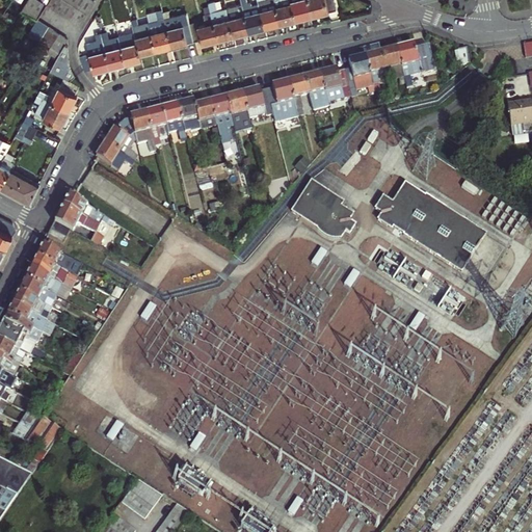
[(38,0),(22,0),(18,8),(34,18),(44,3),(38,0)]
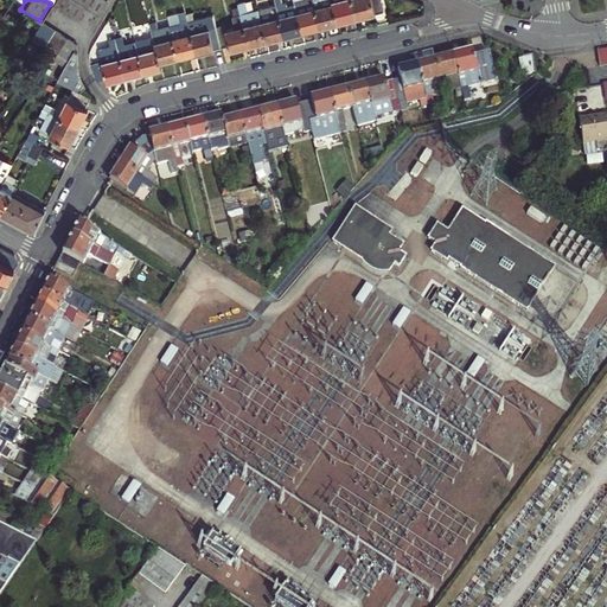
[(80,23),(85,27),(95,13),(102,0),(51,0),(50,4),(58,8),(65,13),(72,18),(80,23)]
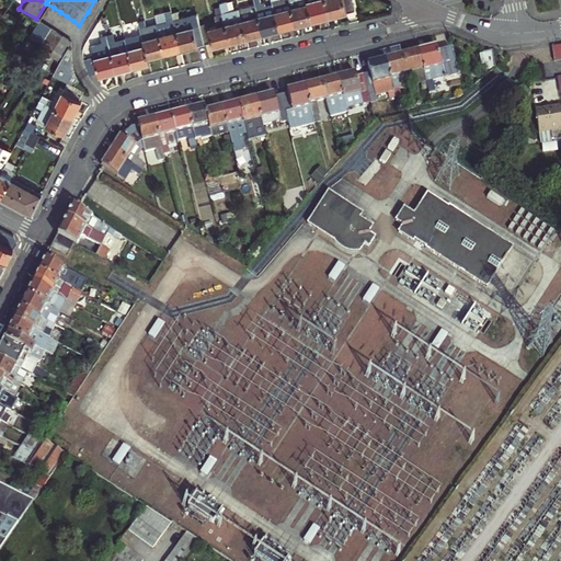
[(267,0),(270,8),(274,25),(284,23),(289,21),(284,0),(267,0)]
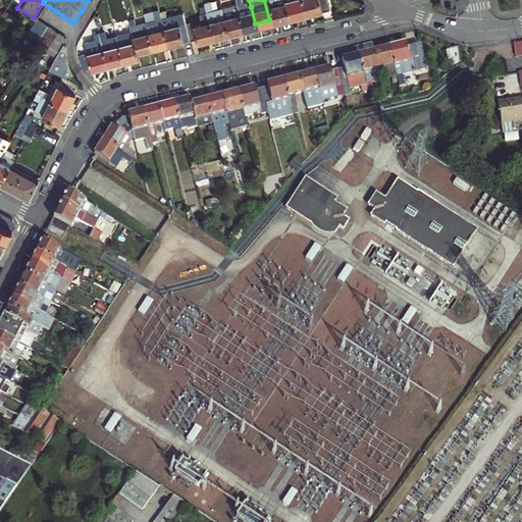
[(264,0),(269,19),(278,17),(284,15),(280,0),(264,0)]
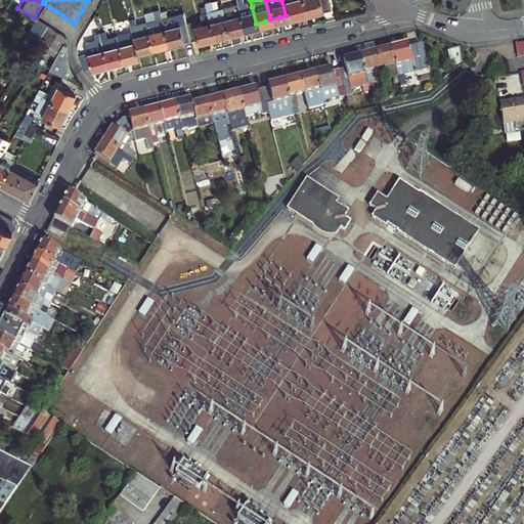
[(298,0),(281,0),(286,15),(294,13),(302,11),(298,0)]
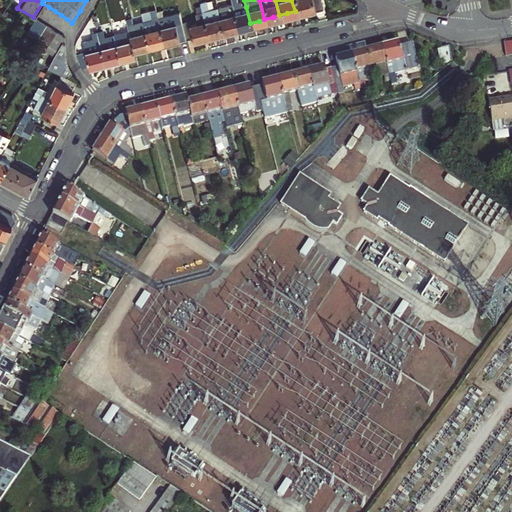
[(291,0),(295,11),(301,9),(317,5),(315,0),(291,0)]
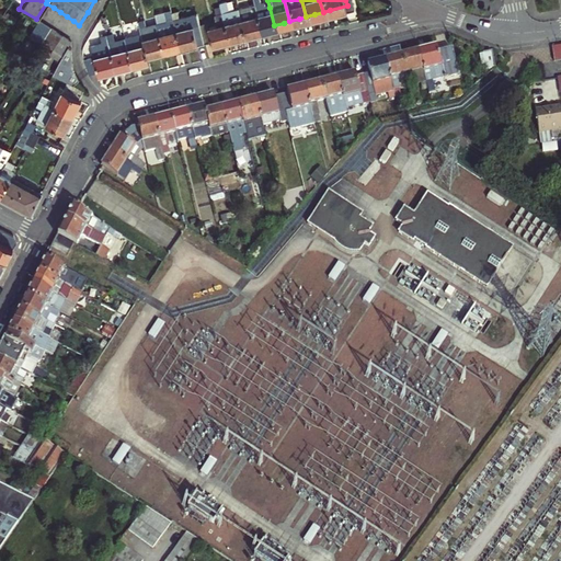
[(270,8),(252,12),(258,30),(267,27),(274,25),(270,8)]
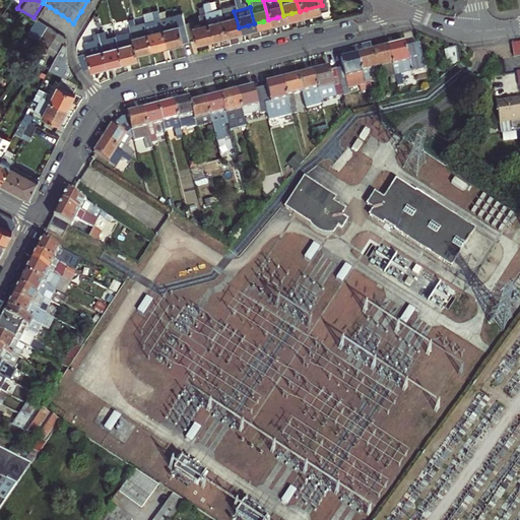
[(160,8),(154,10),(163,43),(176,40),(184,37),(180,21),(178,11),(163,15),(160,8)]
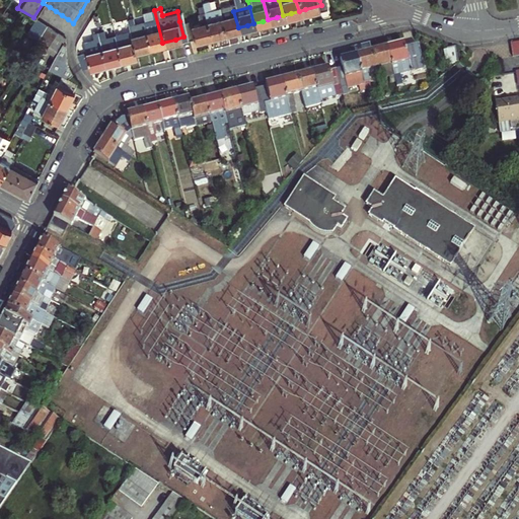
[(151,17),(141,20),(147,47),(156,44),(162,43),(154,10),(149,11),(151,17)]
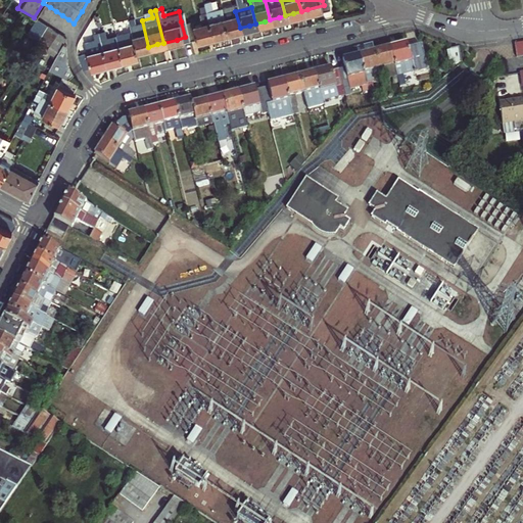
[(220,15),(224,32),(232,30),(240,28),(235,11),(220,15)]
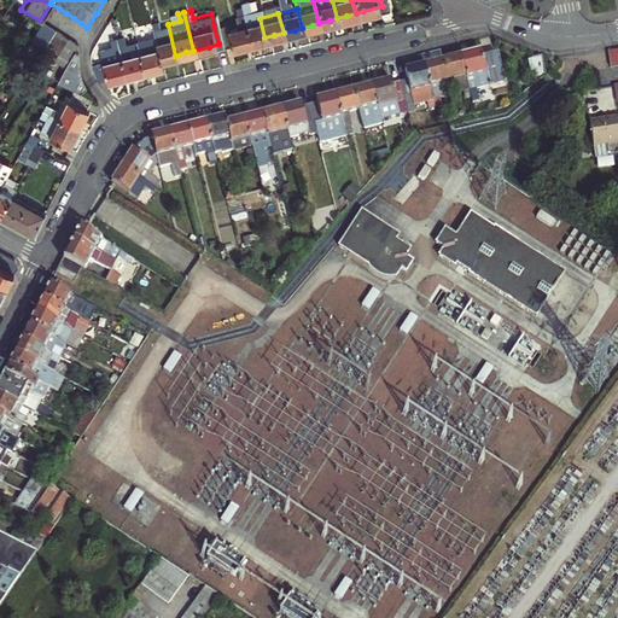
[(264,38),(260,18),(242,23),(246,42),(257,40),(264,38)]
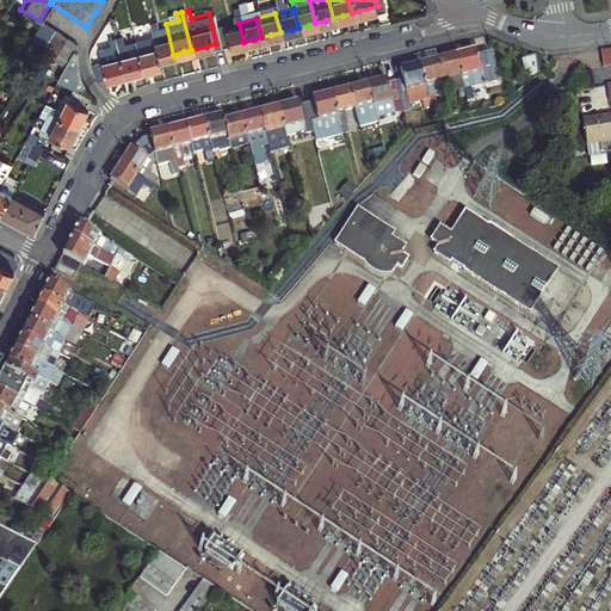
[(147,29),(149,35),(155,60),(166,56),(173,55),(166,24),(154,28),(152,19),(146,20),(147,29)]
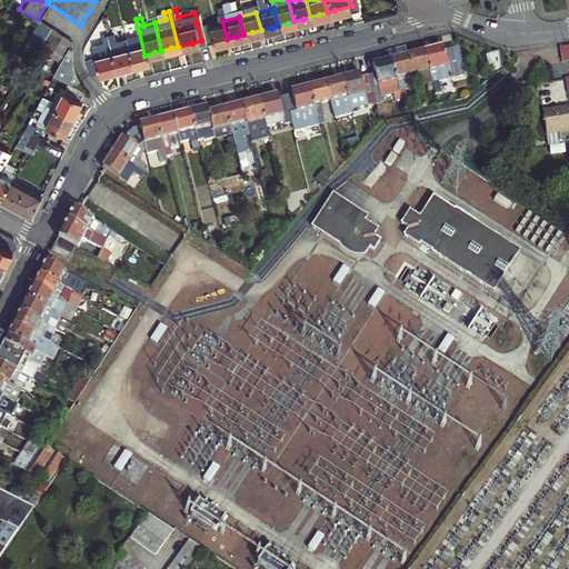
[(27,33),(39,40),(48,26),(37,19),(27,33)]
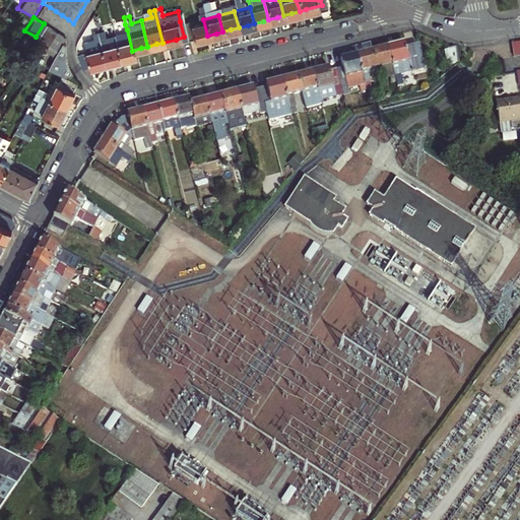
[(187,19),(180,21),(184,37),(191,36),(192,40),(198,39),(207,36),(203,19),(188,23),(187,19)]
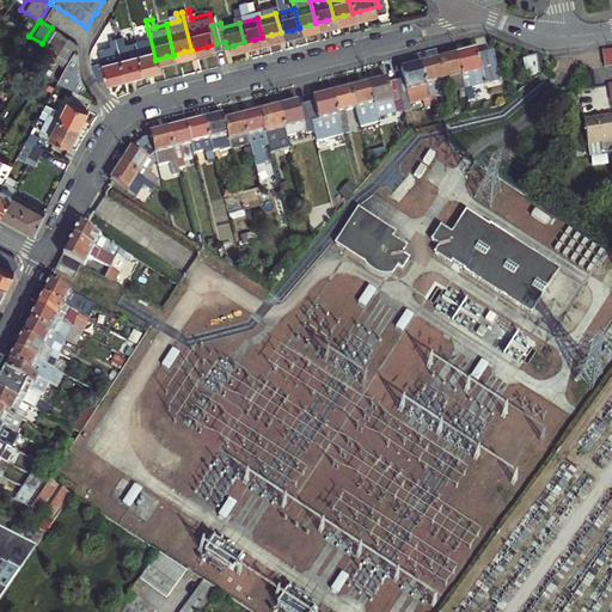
[(54,50),(63,35),(51,28),(42,43),(54,50)]
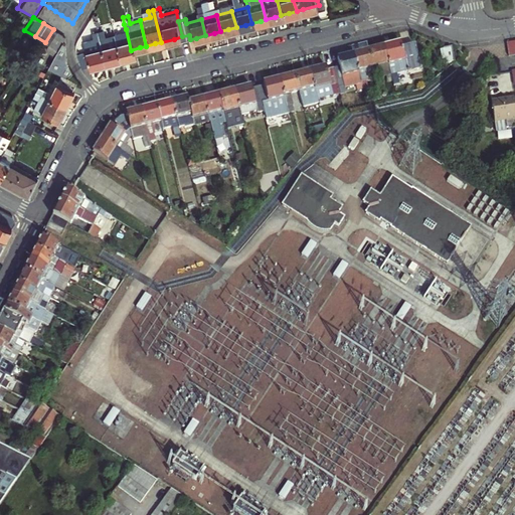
[(93,29),(102,62),(111,60),(117,58),(110,33),(101,35),(99,27),(93,29)]
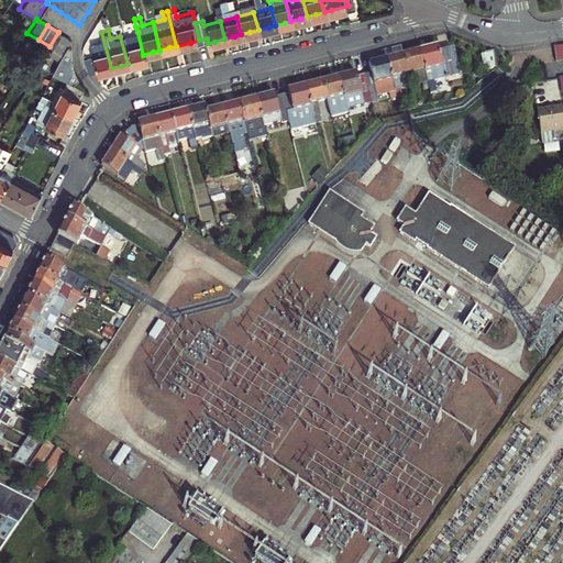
[(68,39),(58,32),(50,46),(47,51),(58,57),(66,42),(68,39)]
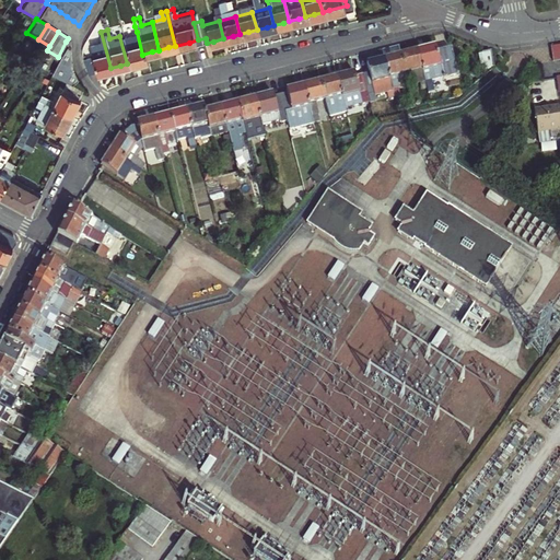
[(94,69),(94,72),(106,69),(111,68),(101,32),(96,33),(98,42),(88,45),(90,55),(82,57),(86,71),(94,69)]
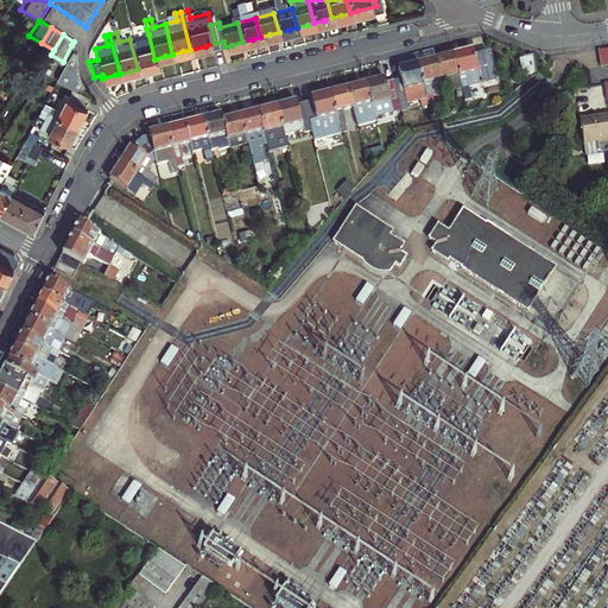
[(149,35),(130,39),(138,69),(147,67),(156,64),(154,59),(149,35)]
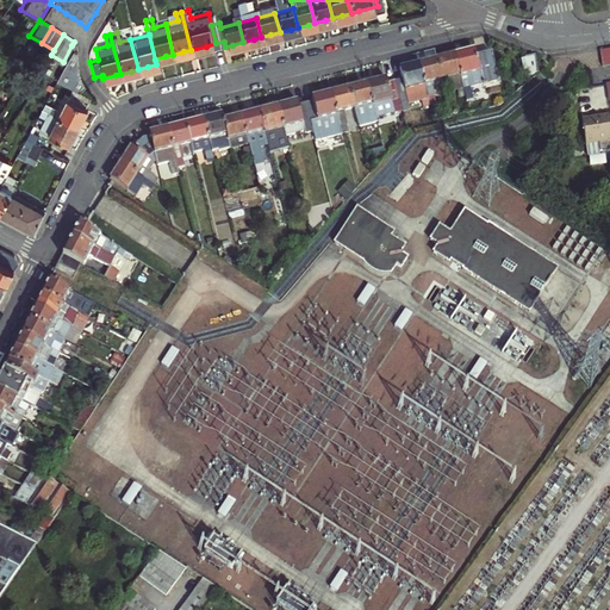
[(55,78),(76,89),(85,81),(82,78),(80,73),(79,68),(78,64),(76,58),(75,54),(75,48),(72,45),(63,62),(55,78)]
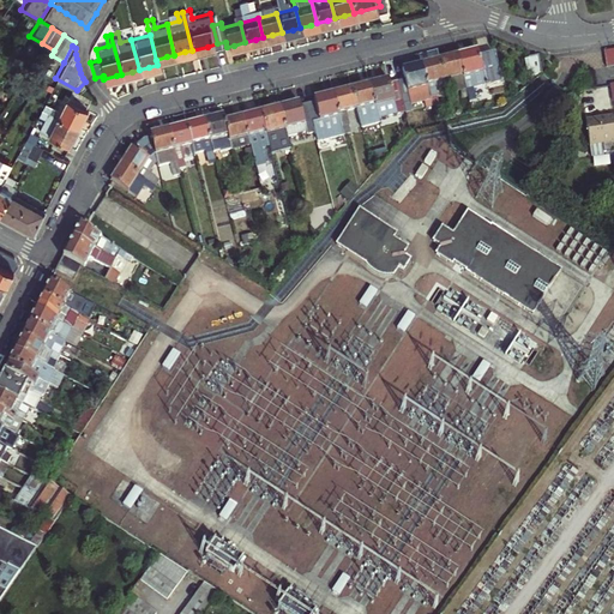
[(473,54),(470,47),(467,48),(452,52),(464,92),(470,91),(468,84),(493,78),(486,50),(473,54)]
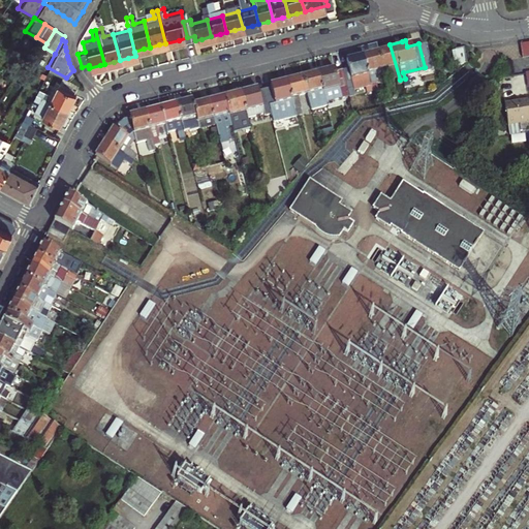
[(394,82),(400,80),(390,44),(381,47),(373,49),(377,64),(381,78),(393,75),(394,82)]
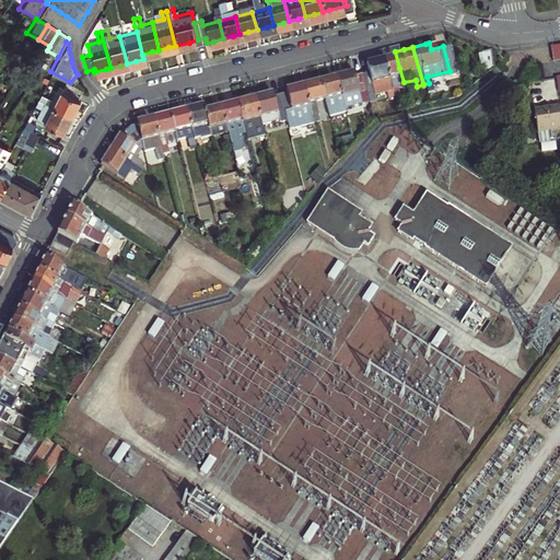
[(477,49),(480,63),(489,61),(485,47),(477,49)]
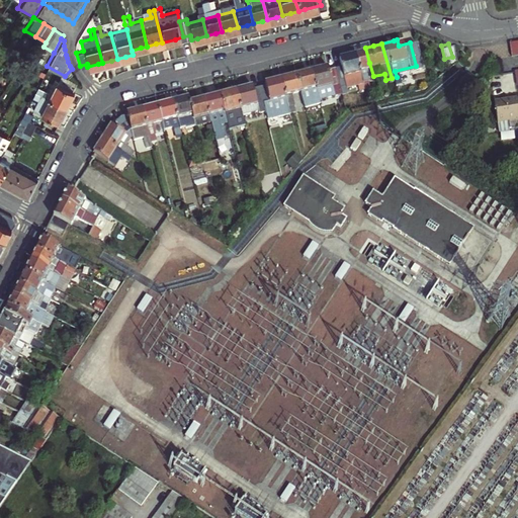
[(361,65),(369,63),(365,48),(360,49),(351,51),(360,86),(366,85),(361,65)]
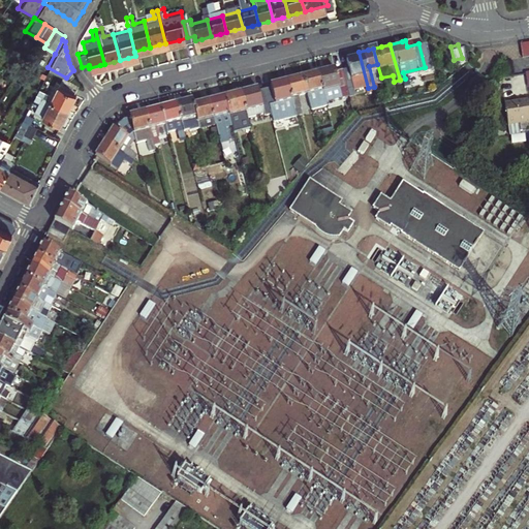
[(342,56),(344,65),(338,67),(342,84),(348,82),(349,86),(362,83),(363,89),(368,88),(359,52),(348,55),(342,56)]
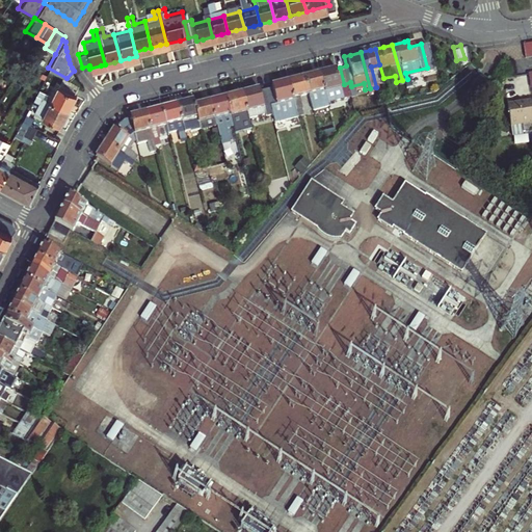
[(327,67),(316,70),(321,88),(338,84),(340,95),(346,94),(344,84),(340,68),(334,69),(333,65),(327,67)]
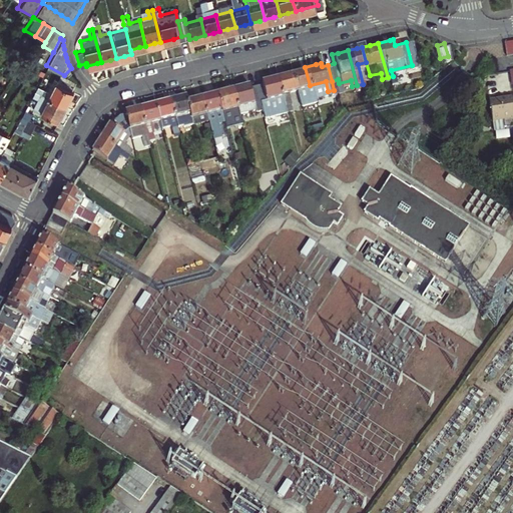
[(310,85),(305,67),(297,69),(289,71),(297,99),(297,102),(313,99),(310,85)]
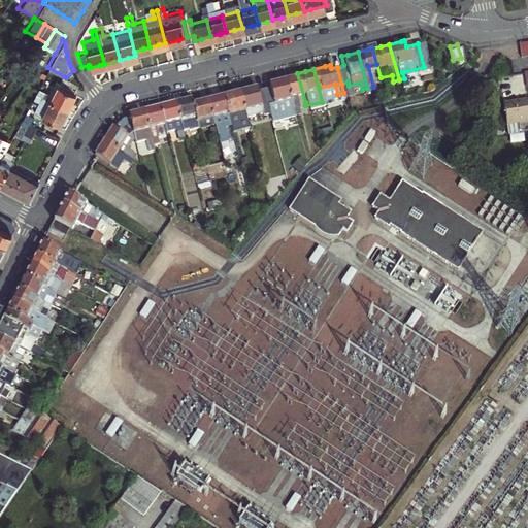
[(290,75),(283,77),(292,112),(298,110),(296,105),(305,102),(297,73),(290,75)]
